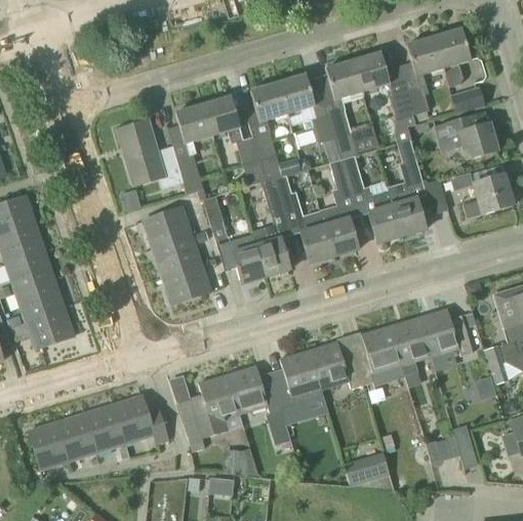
[(464,78),(460,67),(459,63),(471,59),(461,28),(434,36),(443,68),(449,86),(461,83),(464,78)]
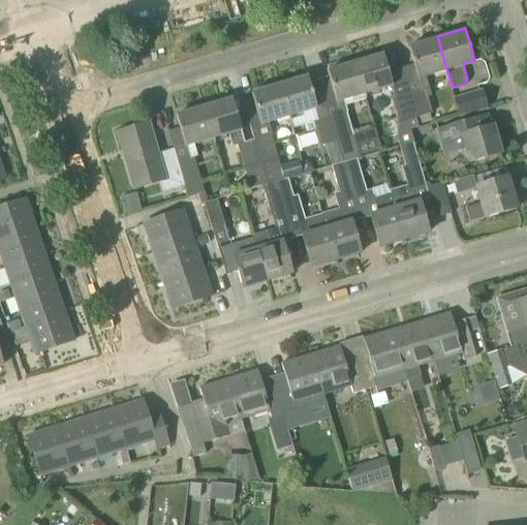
[(437,36),(409,44),(414,62),(419,76),(427,74),(446,68),(437,36)]
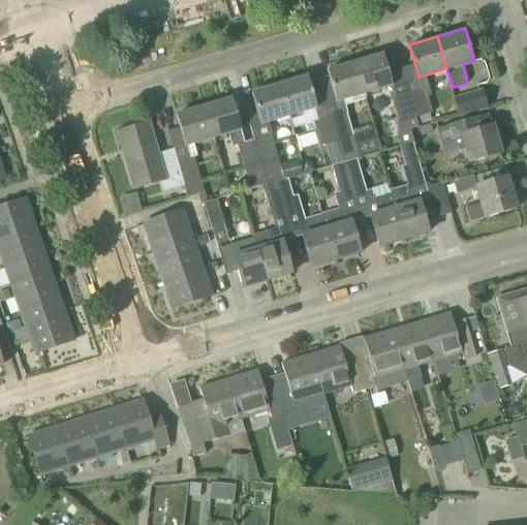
[(399,137),(401,144),(414,140),(414,141),(415,140),(412,128),(420,125),(420,122),(419,123),(402,65),(390,69),(384,52),(357,60),(366,92),(393,85),(396,96),(393,97),(400,120),(399,137)]
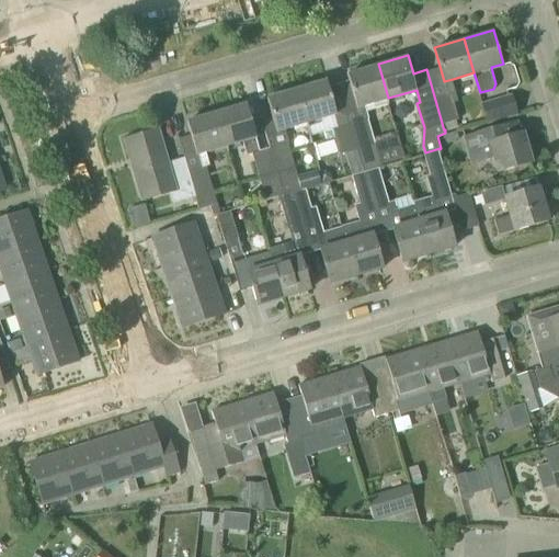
[(379,166),(383,165),(369,117),(369,116),(366,104),(388,98),(378,64),(348,72),(350,78),(339,81),(365,169),(379,166)]
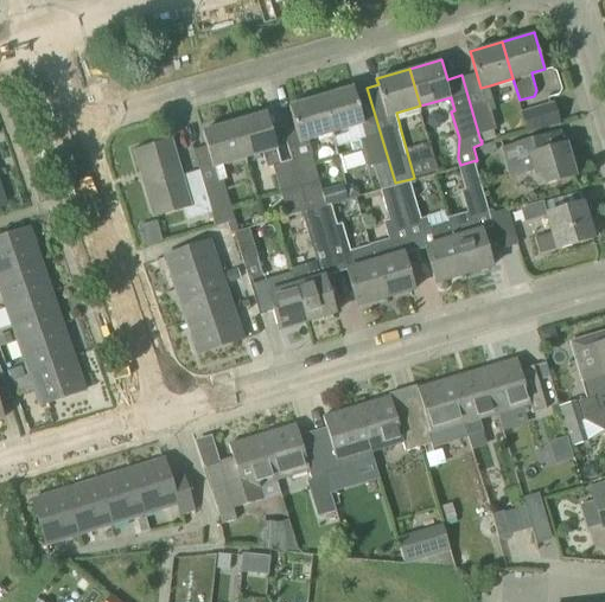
[(395,183),(367,88),(356,91),(354,84),(322,94),(332,130),(337,145),(361,138),(369,165),(375,162),(381,187),(395,183)]
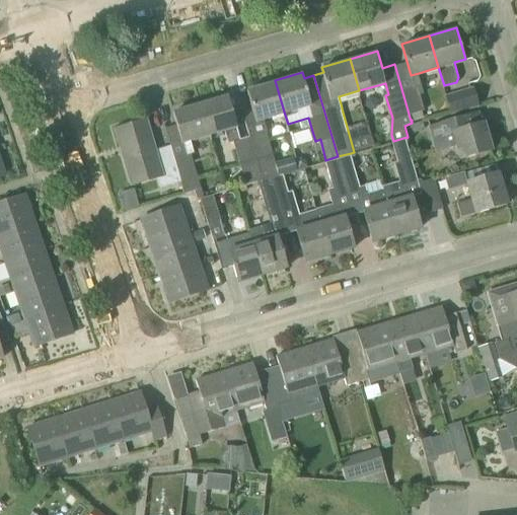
[(256,120),(284,112),(275,80),(247,88),(256,120)]
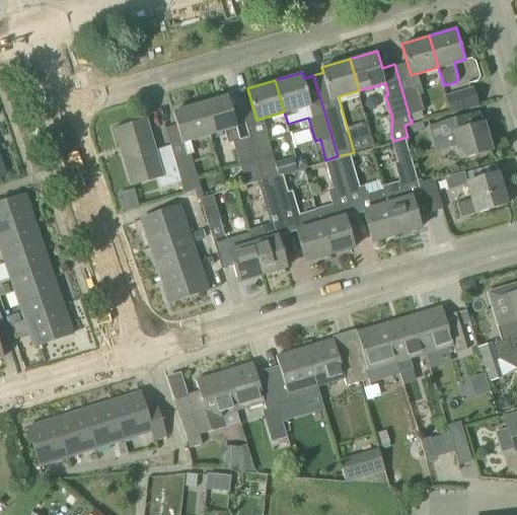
[(451,113),(479,104),(474,85),(445,93),(451,113)]
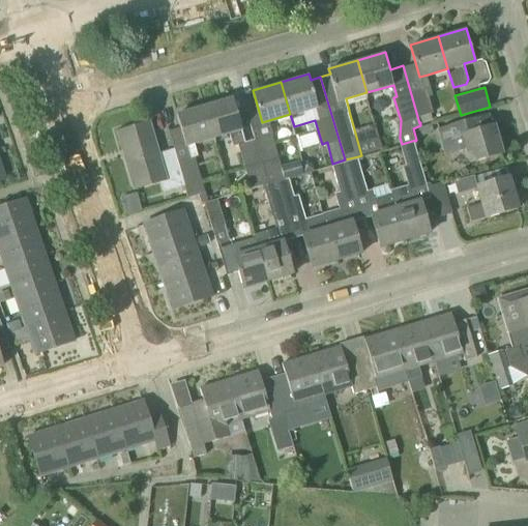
[(420,122),(433,119),(434,119),(432,112),(434,111),(430,95),(413,99),(419,123),(420,122)]
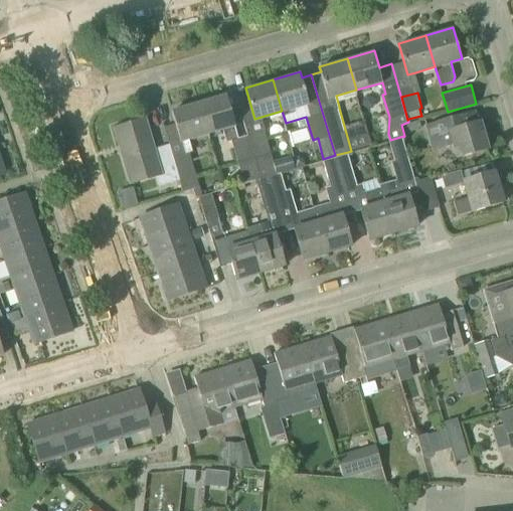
[(238,136),(235,125),(226,94),(199,102),(208,133),(223,129),(227,141),(232,140),(238,161),(255,157),(248,133),(238,136)]
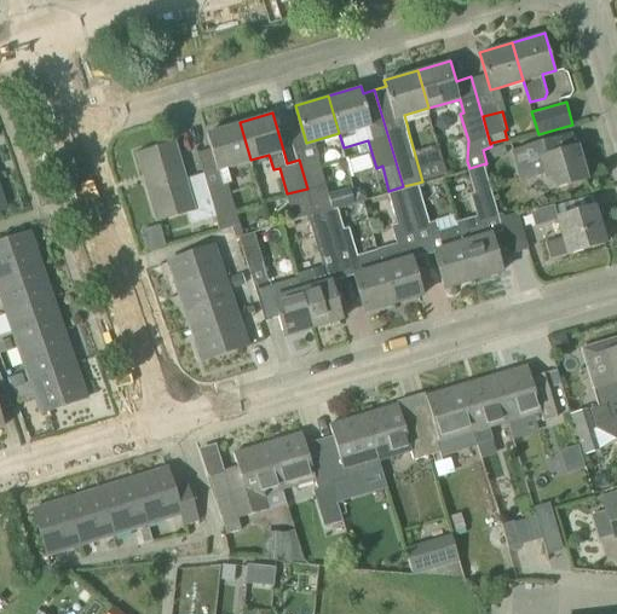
[(240,122),(207,132),(212,146),(218,169),(220,168),(251,160),(240,122)]
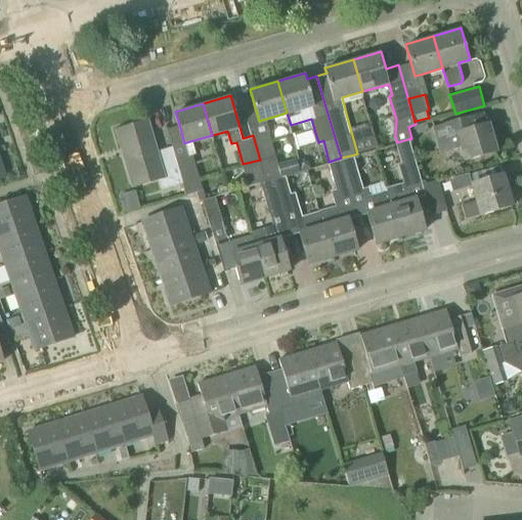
[(470,117),(435,126),(440,145),(443,154),(465,146),(469,159),(497,149),(489,122),(474,127),(470,117)]
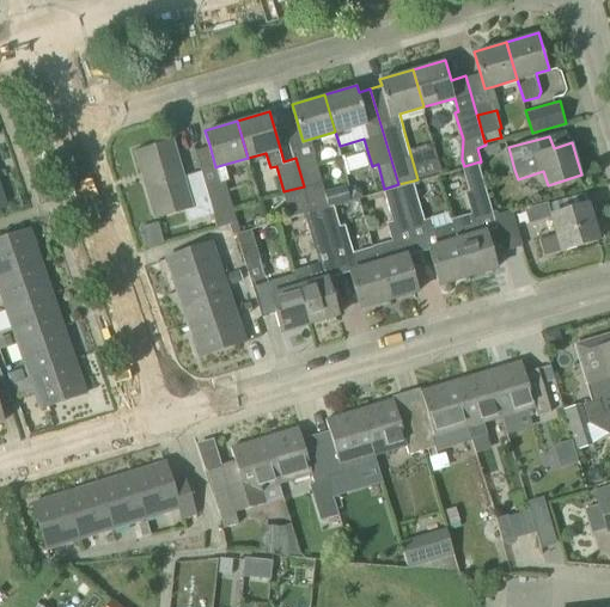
[(214,212),(201,169),(184,175),(174,139),(138,149),(157,215),(187,207),(190,219),(214,212)]
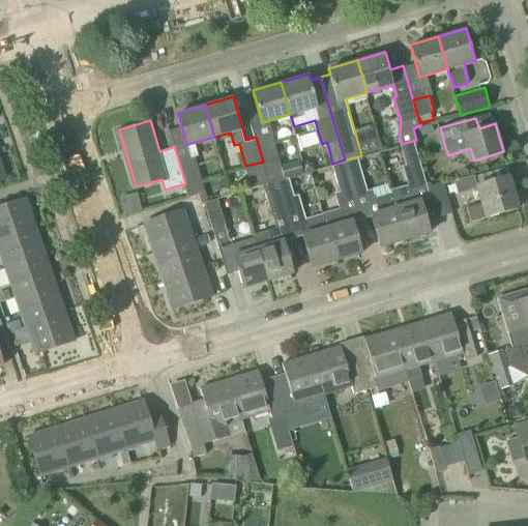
[(256,137),(263,162),(280,156),(272,133),(256,137)]
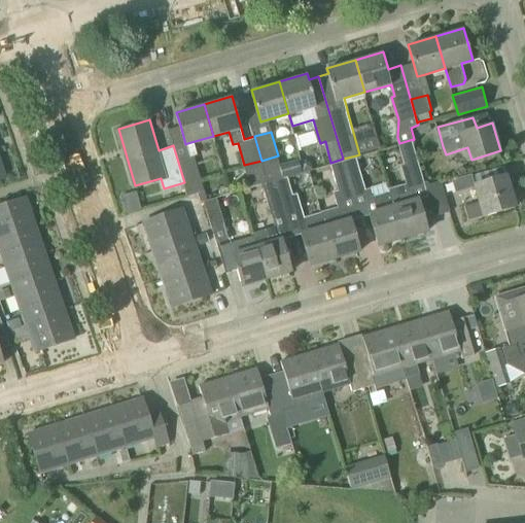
[(425,183),(413,140),(413,139),(399,143),(405,162),(400,163),(407,182),(389,187),(390,190),(404,236),(427,229),(418,198),(428,195),(425,183)]
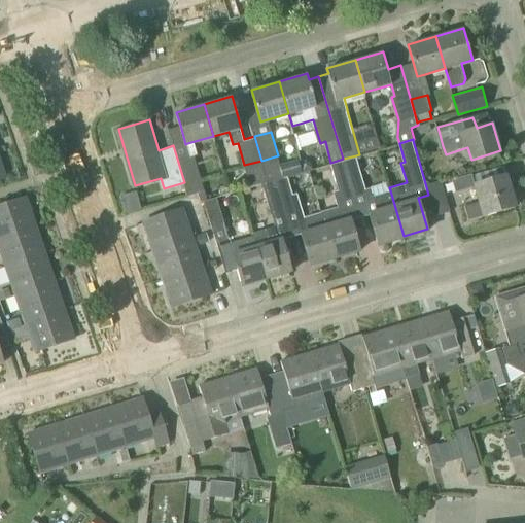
[(195,154),(191,154),(177,159),(184,182),(187,195),(205,189),(195,154)]
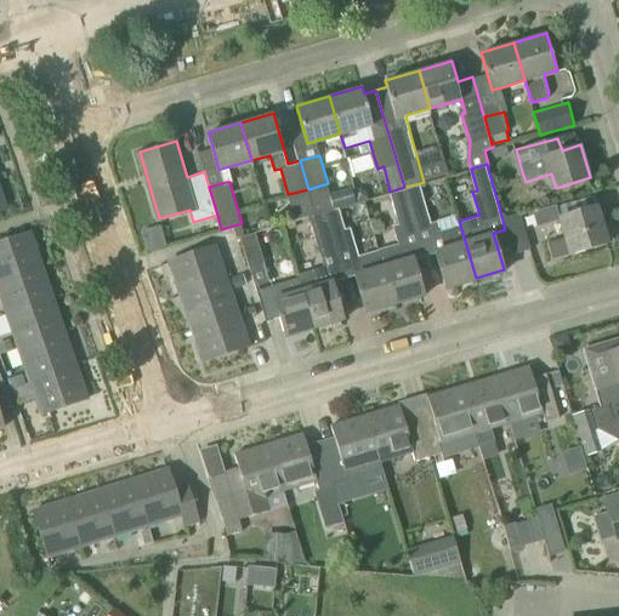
[(431,221),(420,183),(404,187),(416,226),(431,221)]
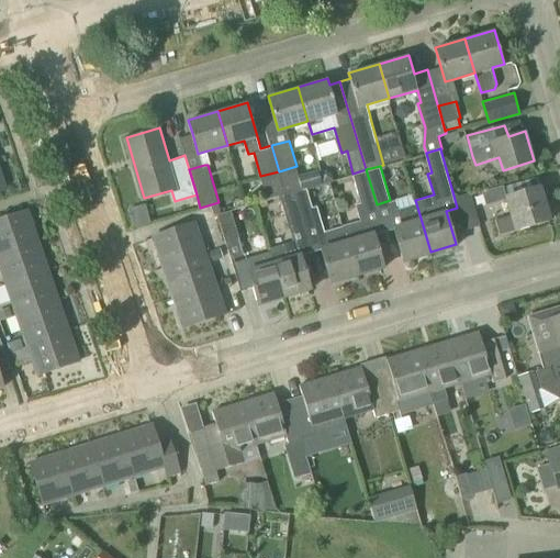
[(374,233),(384,231),(377,204),(366,169),(353,174),(366,218),(344,224),(358,274),(383,266),(374,233)]
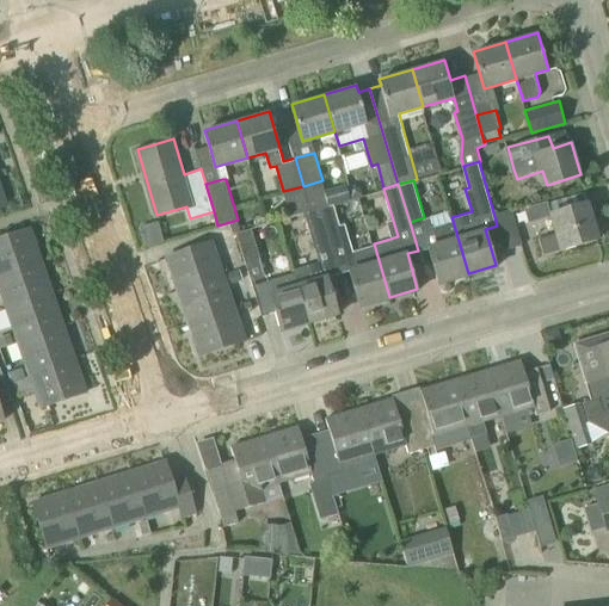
[(545,253),(560,248),(598,237),(589,202),(585,190),(547,201),(551,212),(555,233),(539,237),(545,253)]
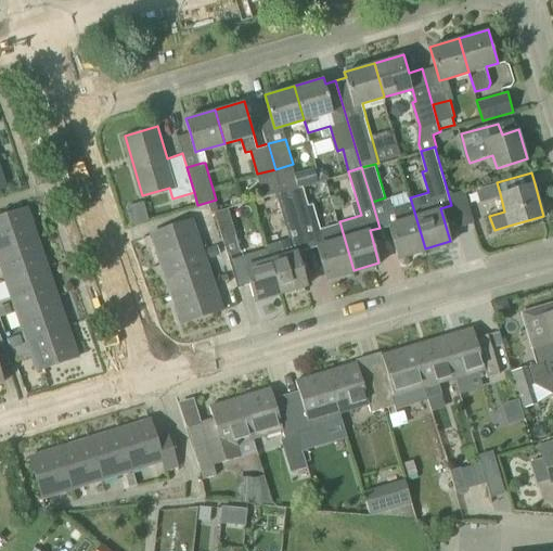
[(354,270),(339,221),(321,227),(313,202),(309,204),(304,184),(288,189),(307,248),(318,245),(328,278),(354,270)]
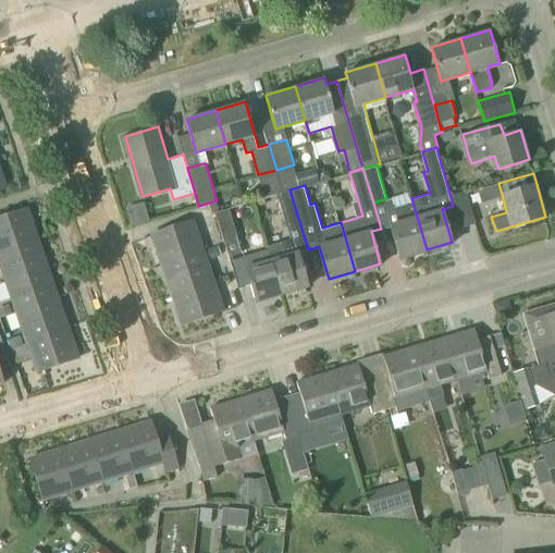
[(298,253),(308,249),(290,189),(278,193),(291,237),(268,244),(283,293),(308,285),(298,253)]
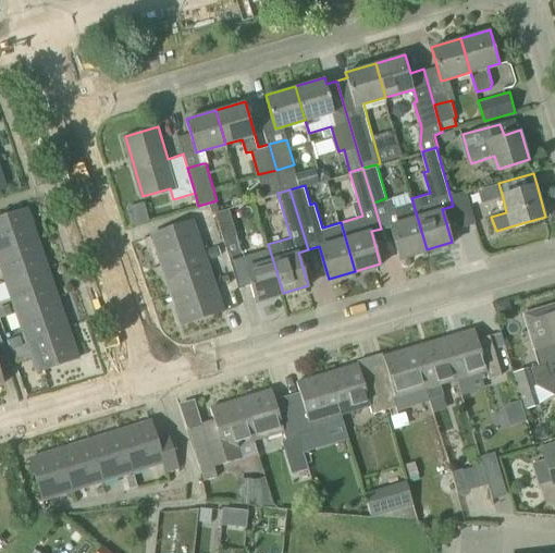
[(466,189),(449,194),(453,206),(459,228),(477,222),(466,189)]
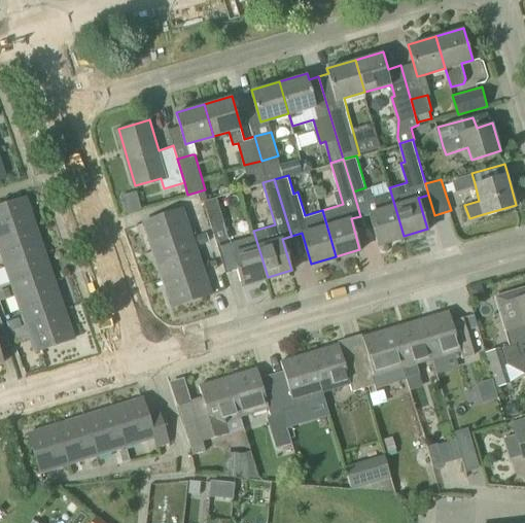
[(372,186),(365,187),(353,192),(360,216),(371,213),(379,243),(404,236),(390,190),(374,196),(372,186)]
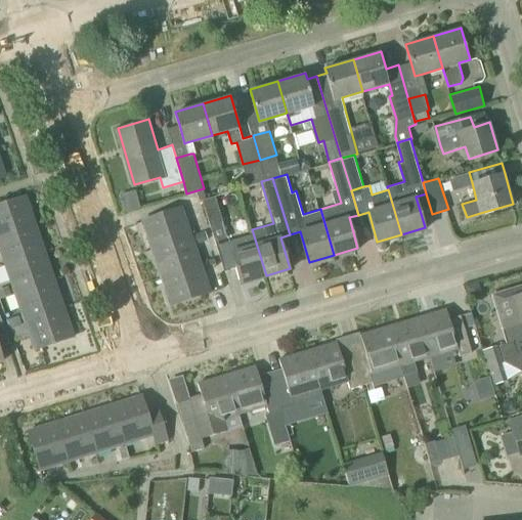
[(0,234),(36,222),(27,193),(0,203),(0,234)]
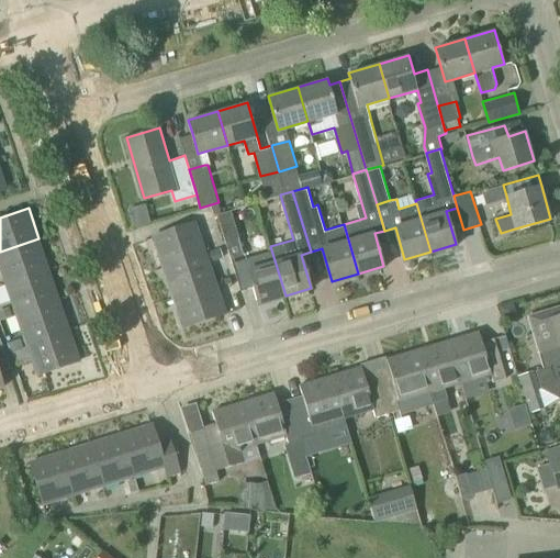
[(226,243),(241,238),(232,209),(219,212),(217,212),(226,243)]
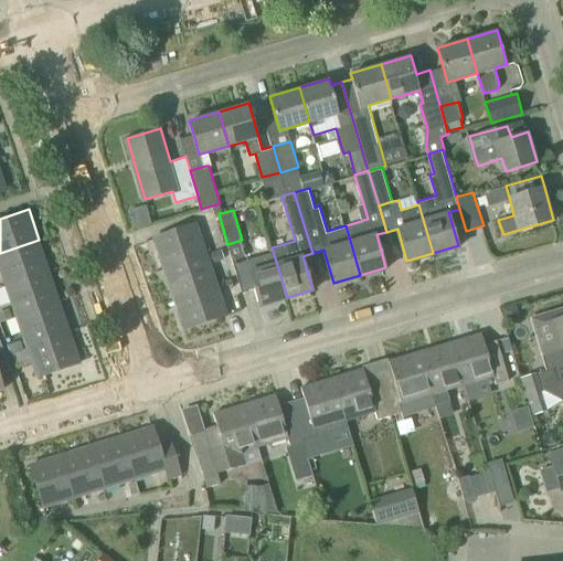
[(163,267),(208,252),(197,222),(153,236),(163,267)]
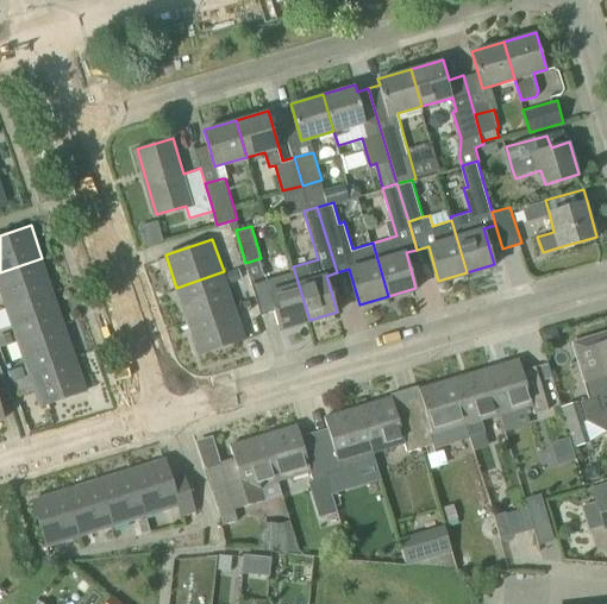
[(0,287),(7,307),(54,291),(42,258),(0,272),(0,287)]
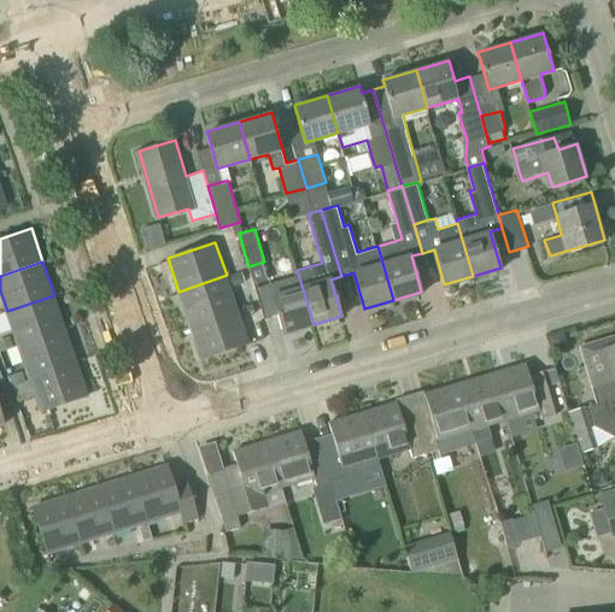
[(285,333),(314,324),(297,270),(296,271),(300,283),(286,287),(287,292),(274,295),(285,333)]
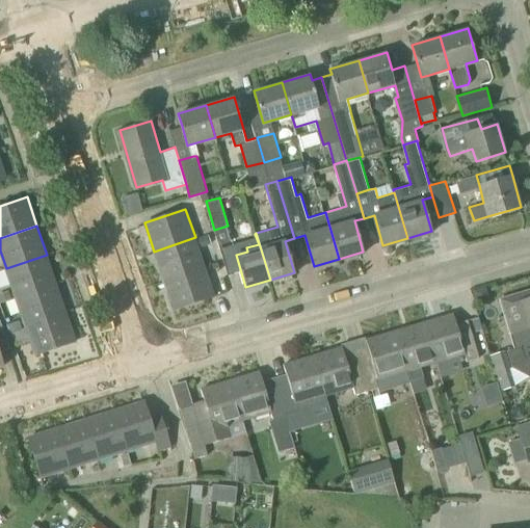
[(164,280),(205,266),(195,237),(154,252),(164,280)]
